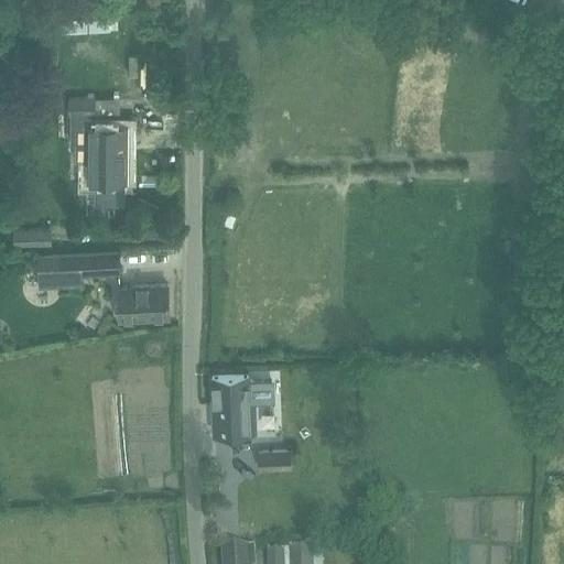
[(97,116),(97,100),(97,99),(73,99),(72,116),(97,116)]
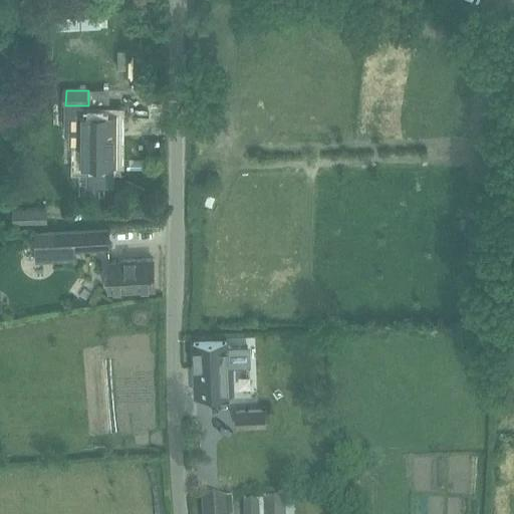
[(115,167),(116,115),(80,115),(79,129),(70,129),(70,147),(79,147),(79,166),(87,166),(87,186),(112,187),(112,167),(115,167)]
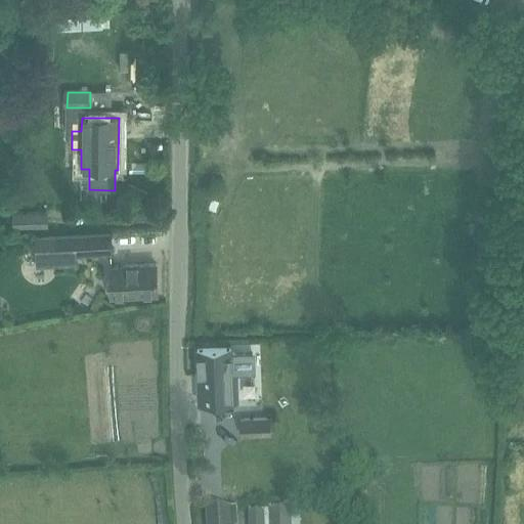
[(47,228),(46,213),(13,214),(14,229),(47,228)]
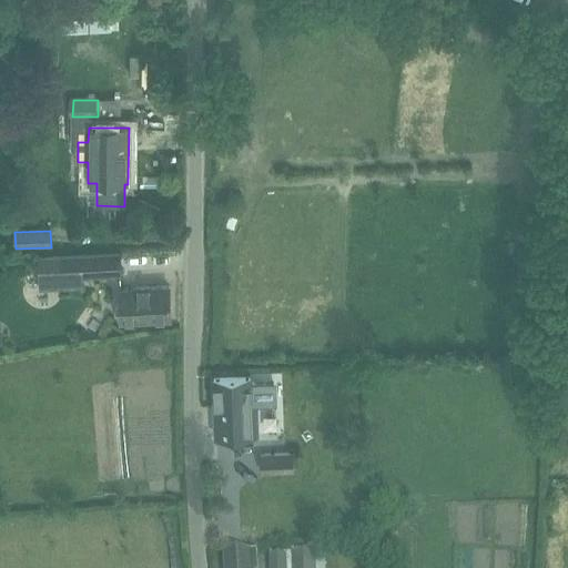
[(38,259),(39,280),(121,275),(120,254),(38,259)]
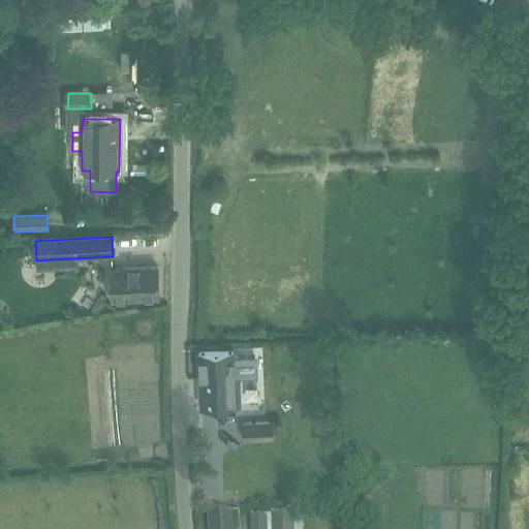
[(157,268),(136,268),(112,269),(113,300),(158,298),(157,268)]
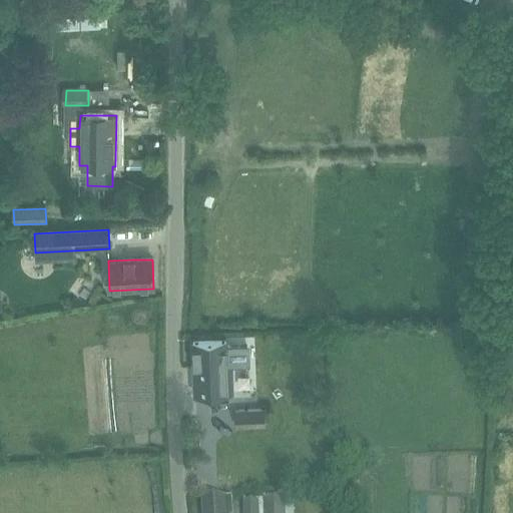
[(225,342),(213,342),(193,343),(195,395),(233,394),(231,363),(226,363),(225,342)]
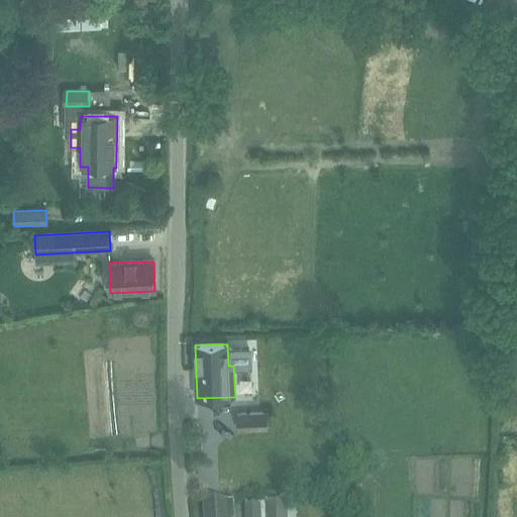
[(268,429),(268,413),(237,414),(238,430),(268,429)]
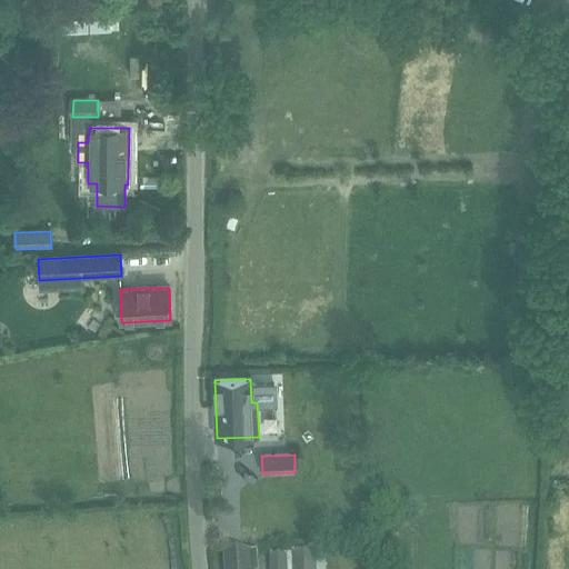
[(258,568),(257,555),(246,555),(225,557),(225,568),(258,568)]
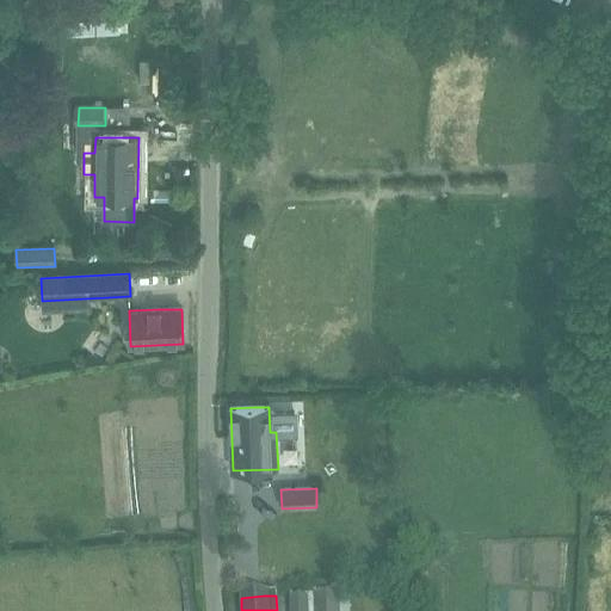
[(315,600),(314,610),(338,610),(339,599),(315,600)]
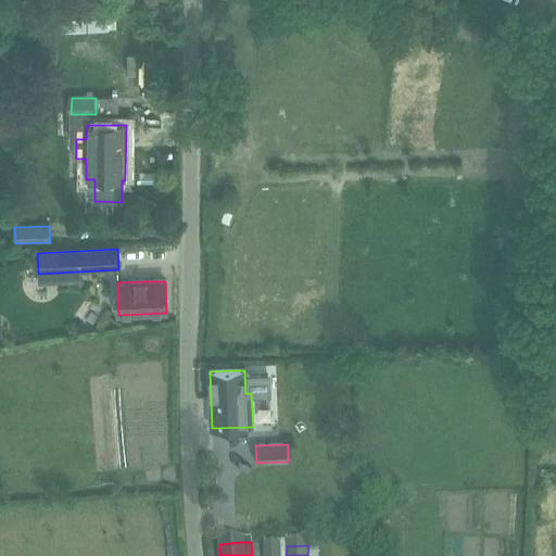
[(279,555),(280,546),(265,546),(264,555),(279,555)]
